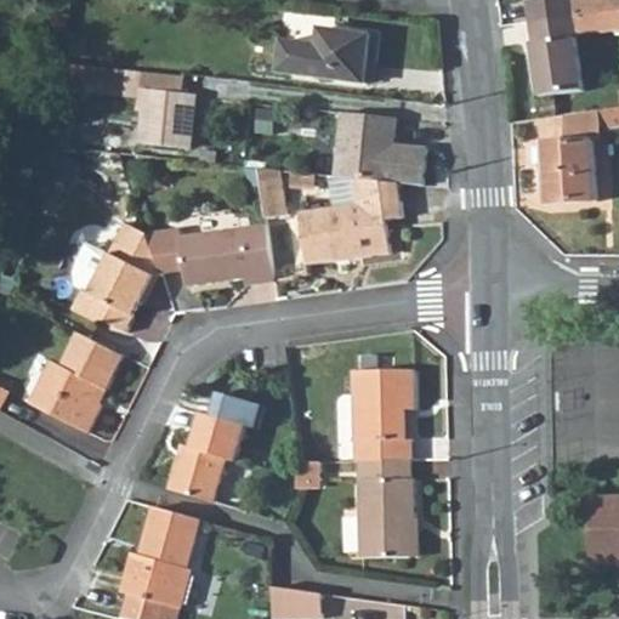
[(524,0),(529,22),(572,16),(606,11),(618,9),(618,0),(524,0)]
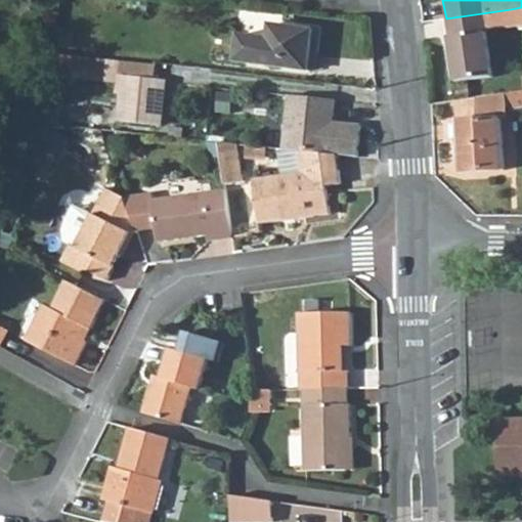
[(513,26),(521,25),(521,7),(511,9),(513,26)]
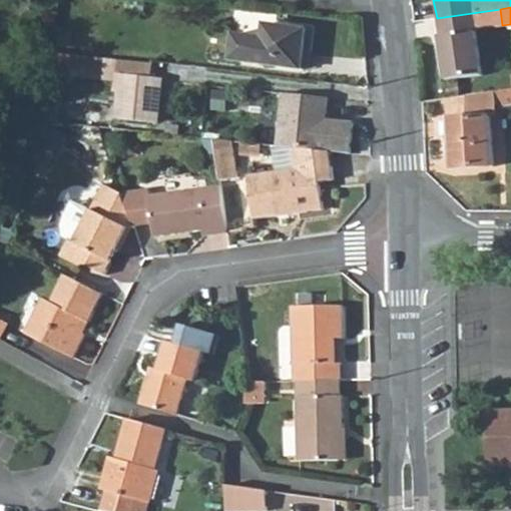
[(475,29),(502,25),(500,9),(472,13),(475,29)]
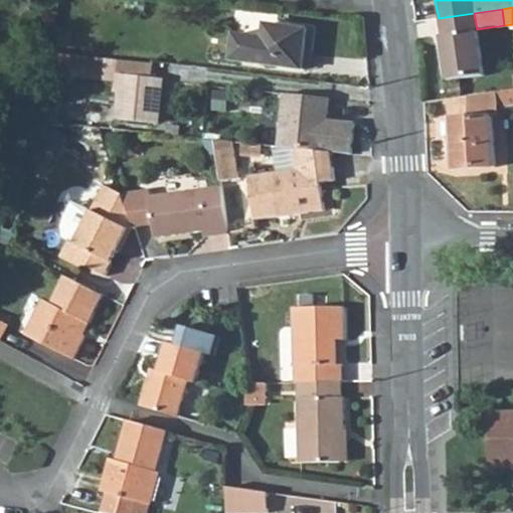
[(477,29),(474,13),(439,18),(447,77),(482,72),(477,29)]
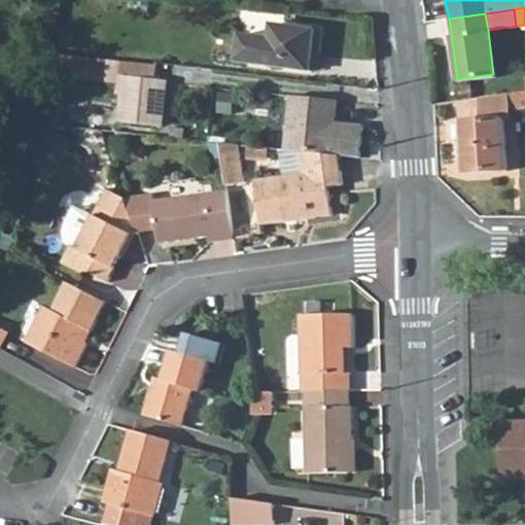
[(238,34),(235,59),(309,70),(315,29),(271,24),(269,39),(238,34)]
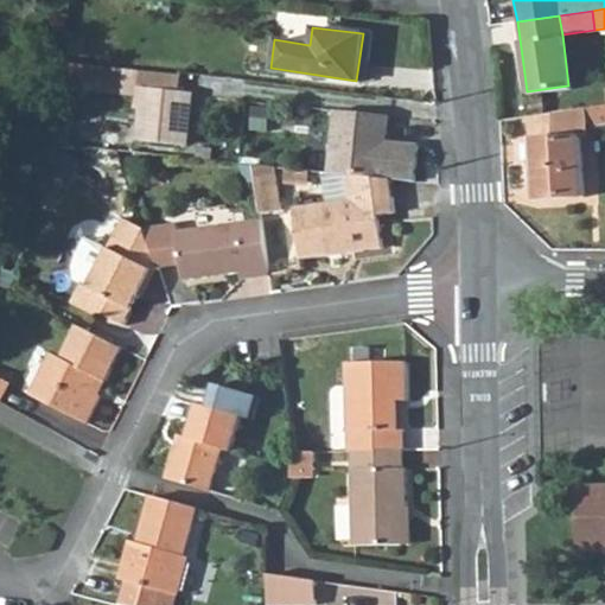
[(188,93),(137,89),(133,140),(184,144),(188,93)]
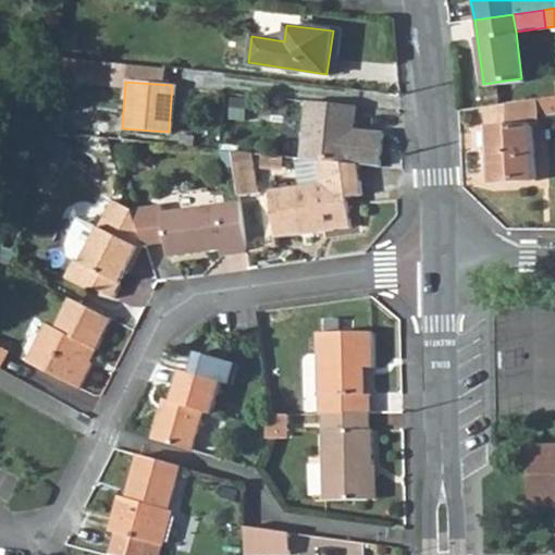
[(542,114),(554,112),(554,96),(503,102),(505,127),(486,128),(490,182),(533,180),(531,126),(543,126),(542,114)]
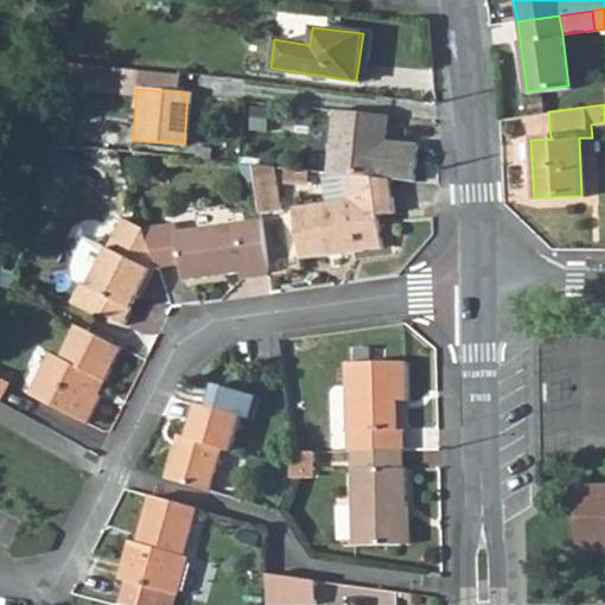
[(333,110),(328,172),(389,179),(413,182),(416,145),(386,142),(379,141),(379,135),(386,135),(388,116),(333,110)]
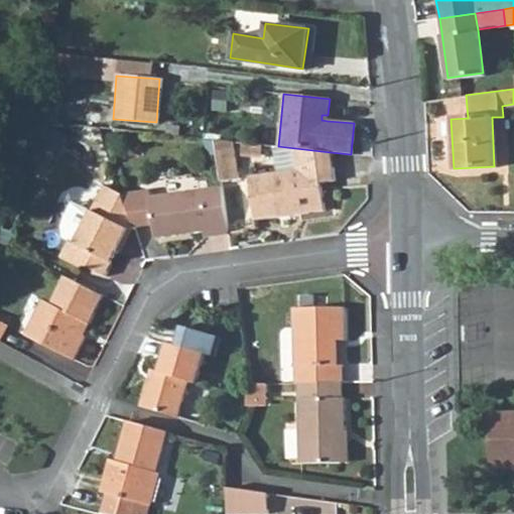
[(230,141),(214,139),(216,149),(231,148),(230,141)]
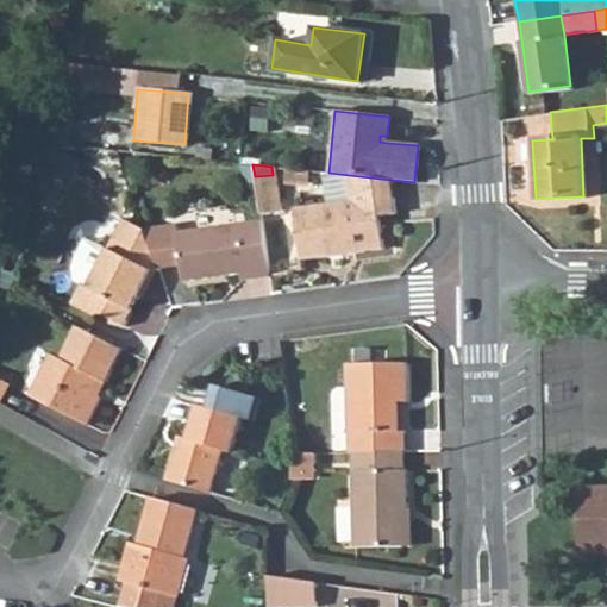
[(394,206),(390,180),(329,173),(321,173),(326,199),(292,204),(300,254),(338,248),(337,238),(345,237),(348,245),(381,241),(375,210),(394,206)]
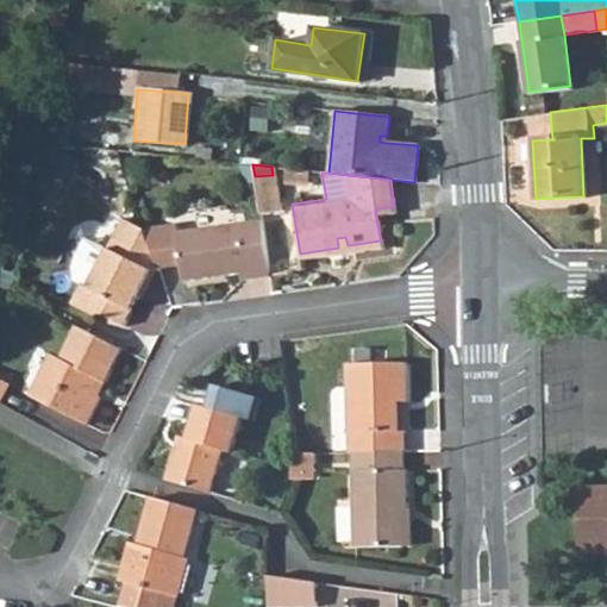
[(255,176),(260,210),(277,207),(273,175),(255,176)]
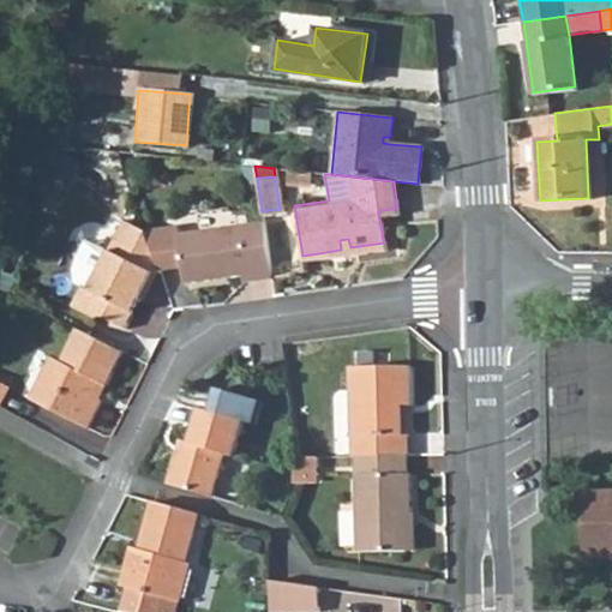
[(241,276),(270,273),(263,216),(177,229),(175,220),(141,225),(143,231),(154,263),(132,270),(139,291),(135,298),(141,300),(156,269),(155,267),(181,263),(184,277),(240,270),(241,276)]
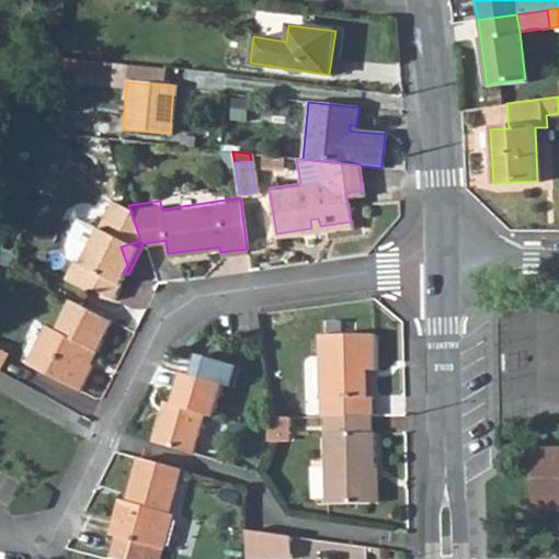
[(121,247),(140,240),(130,210),(111,201),(94,232),(75,223),(67,238),(64,249),(66,260),(69,262),(59,281),(84,292),(87,289),(109,300),(123,272),(127,265),(121,247)]
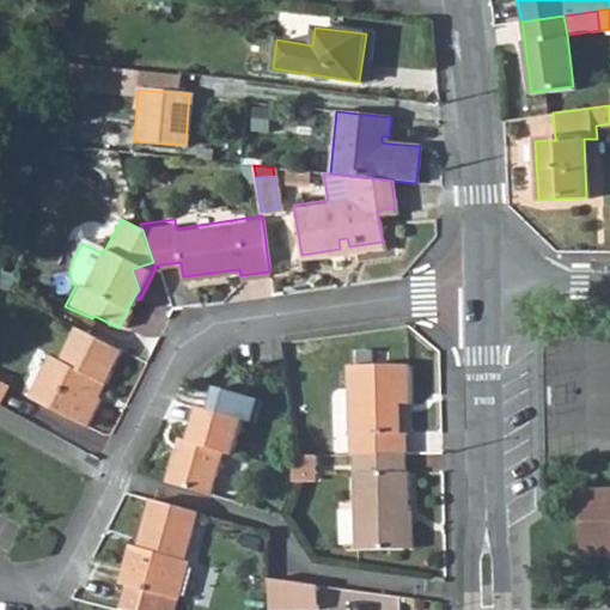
[(340,249),(349,246),(347,238),(339,239),(340,249)]
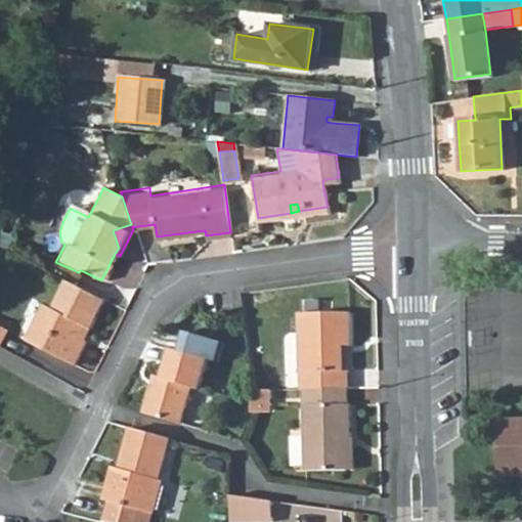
[(86,329),(101,299),(63,279),(49,307),(41,303),(23,339),(71,363),(82,340),(77,337),(81,327),(86,329)]
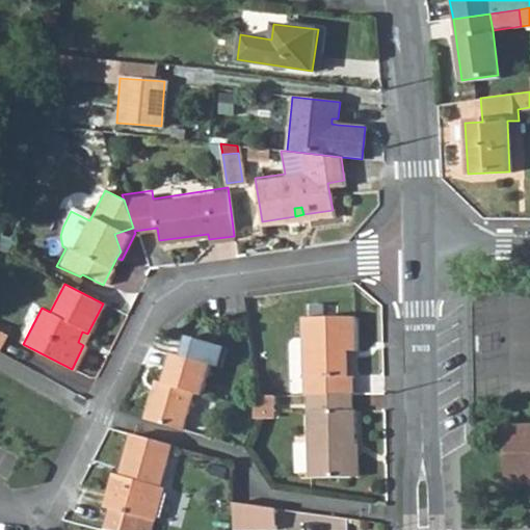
[(308,317),(309,394),(312,393),(355,393),(356,393),(356,374),(353,374),(353,349),(362,349),(361,316),(308,317)]
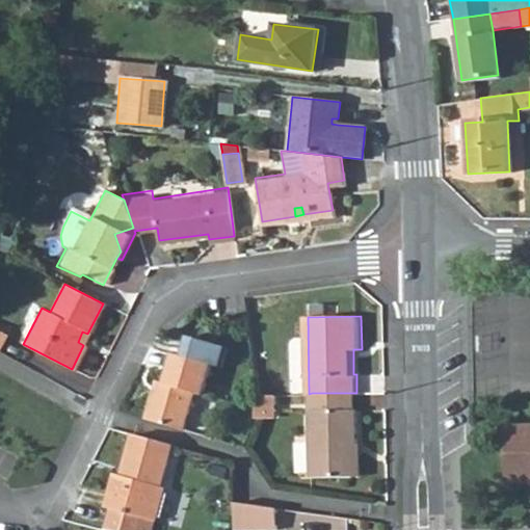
[(153,379),(140,417),(179,428),(191,392),(197,394),(207,364),(170,352),(161,382),(153,379)]
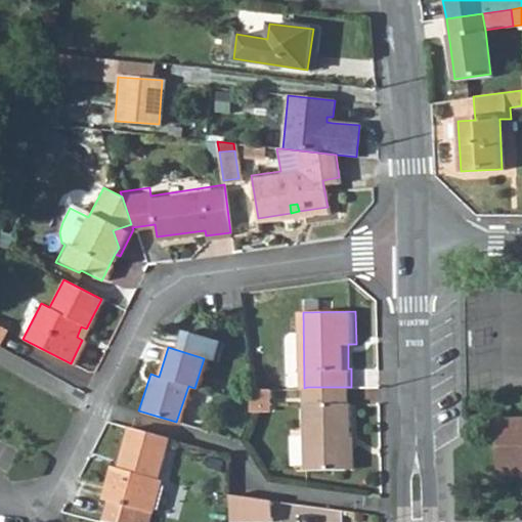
[(350,403),(350,387),(307,387),(308,468),(347,468),(347,438),(352,438),(352,403),(350,403)]
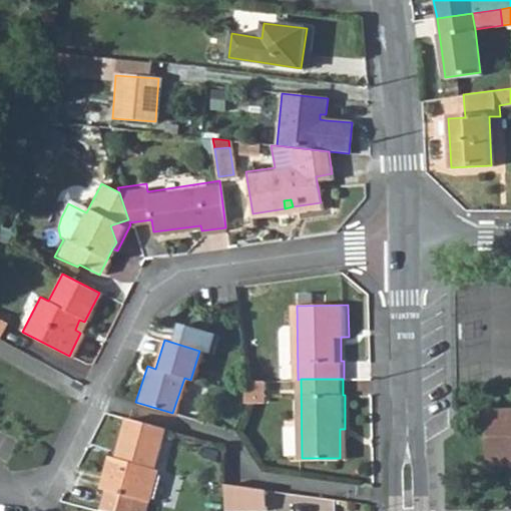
[(262,403),(262,380),(244,381),(237,403),(262,403)]
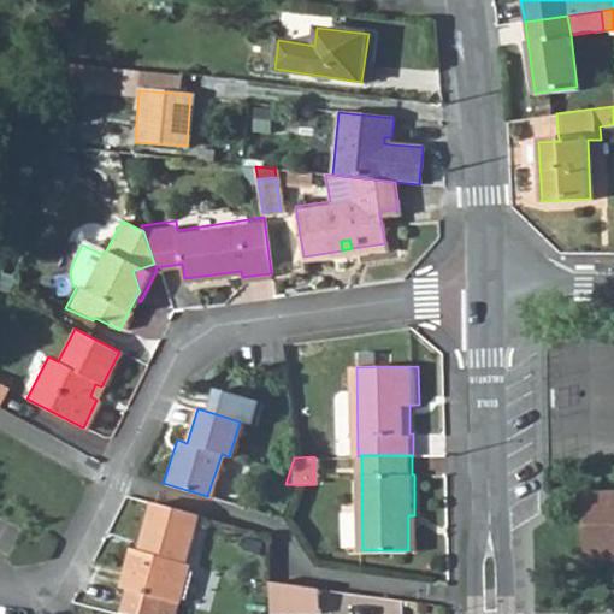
[(613,493),(585,493),(586,556),(613,556),(613,493)]
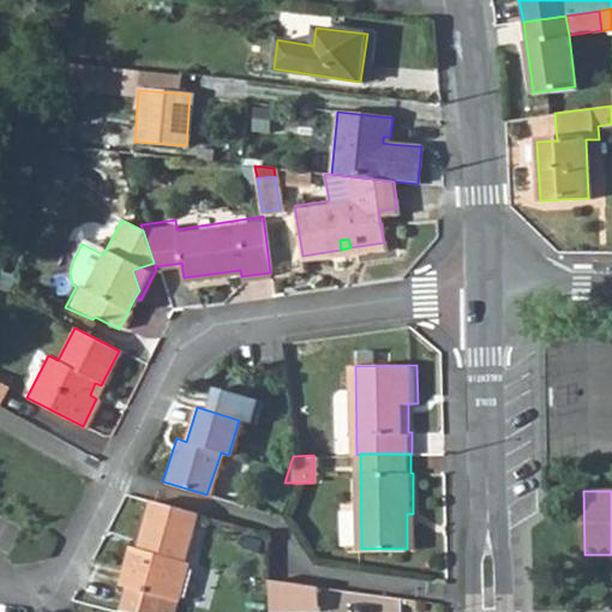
[(124,583),(115,610),(123,611),(172,611),(187,564),(184,562),(198,514),(149,498),(137,535),(144,539),(142,549),(133,546),(129,544),(115,580),(124,583)]
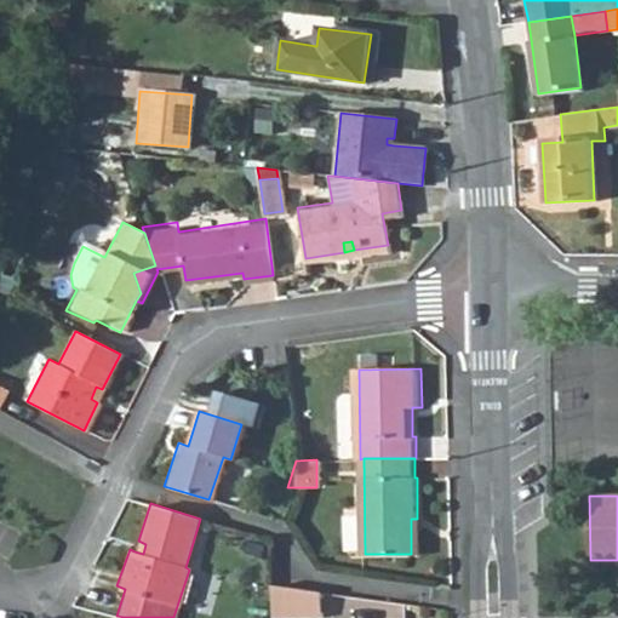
[(421,519),(417,519),(411,519),(411,554),(422,554),(421,519)]
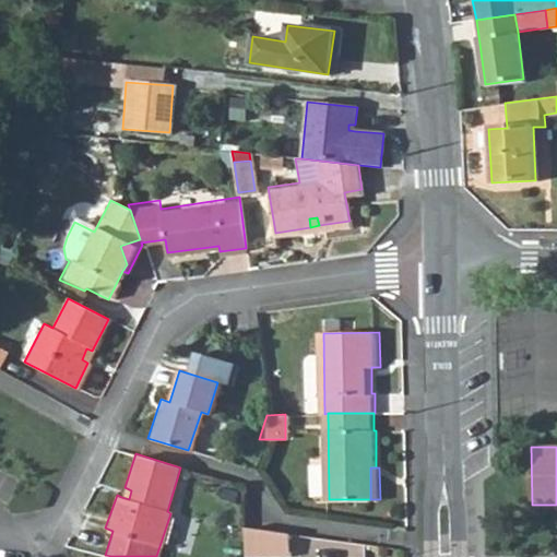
[(125,487),(121,497),(129,499),(131,490),(125,487)]
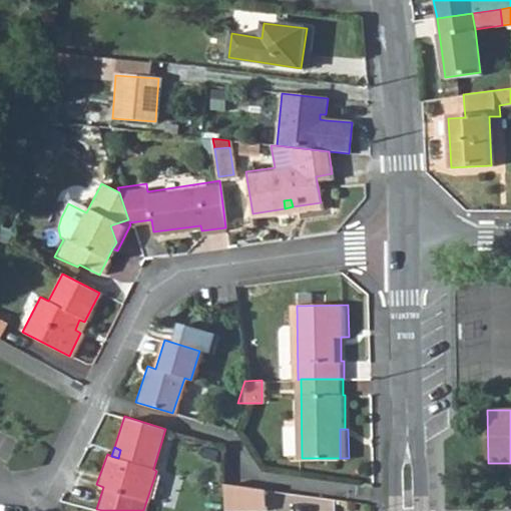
[(260,509),(263,489),(222,483),(223,504),(260,509)]
